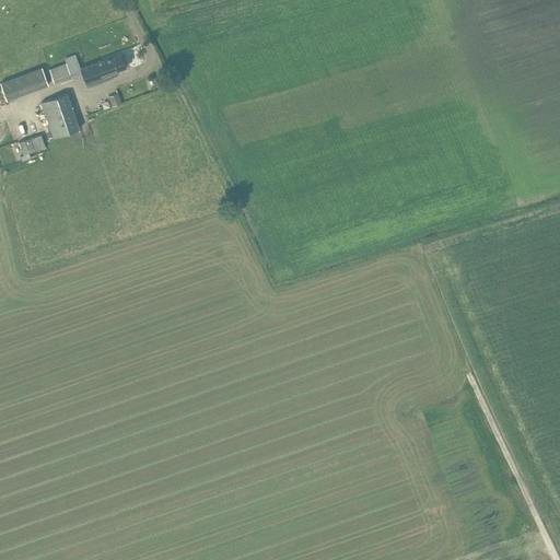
[(80,68),(82,72),(86,85),(105,79),(103,74),(126,67),(120,54),(81,68),(80,68)]
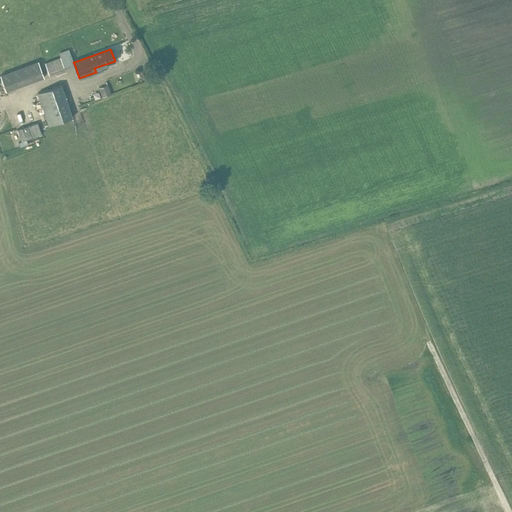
[(73,62),(74,62),(71,53),(45,63),(50,75),(75,66),(73,62)]
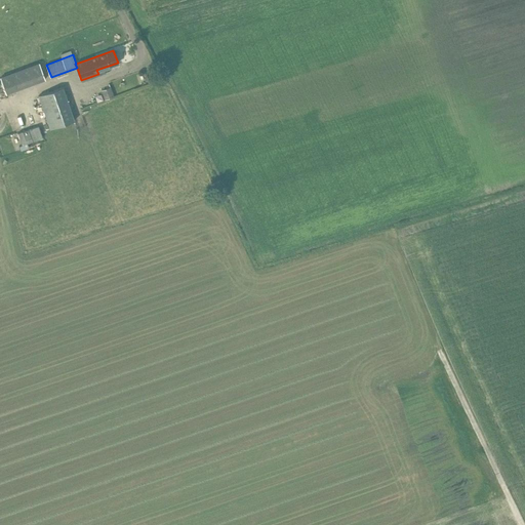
[(45,79),(39,63),(0,77),(7,93),(45,79)]
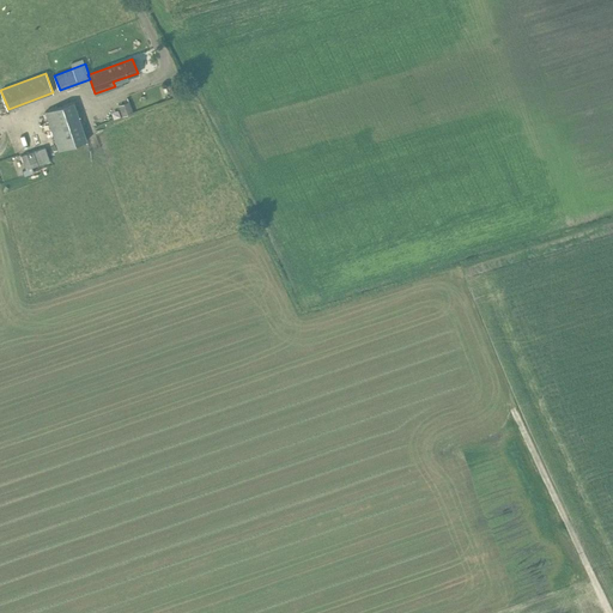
[(44,111),(59,151),(87,140),(74,102),(44,111)]
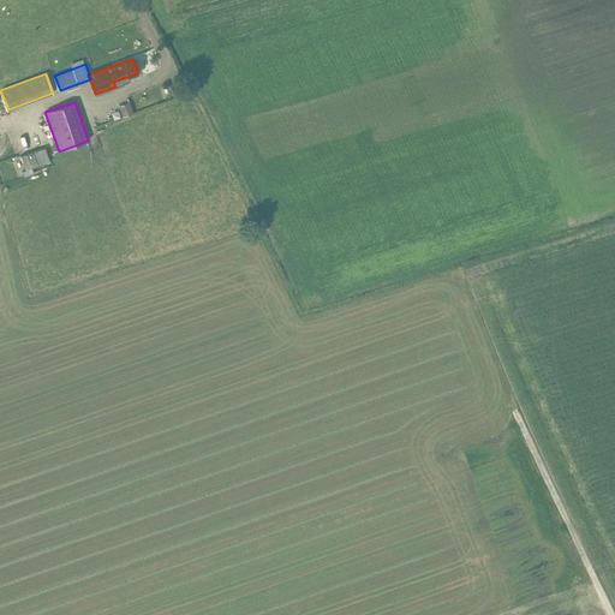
[(123,117),(133,112),(130,102),(119,106),(123,117)]
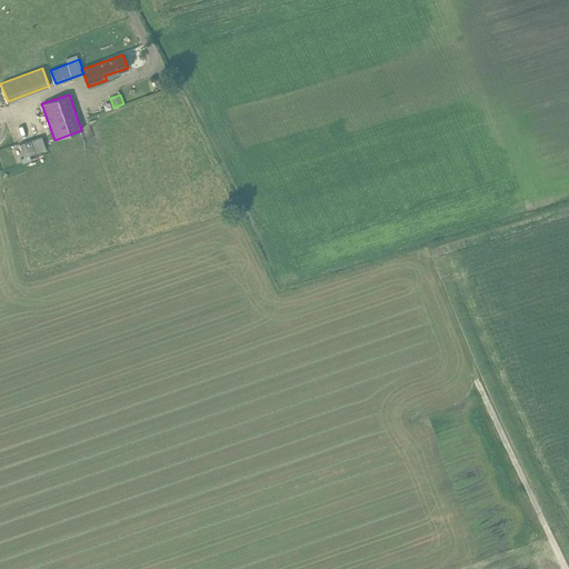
[(21,147),(26,159),(49,151),(45,139),(21,147)]
